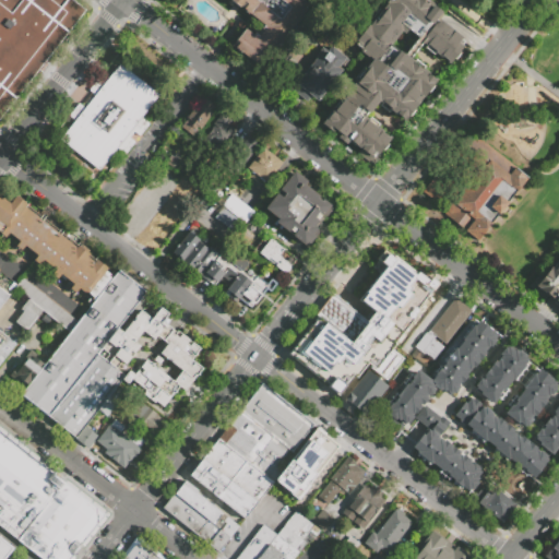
[(0,0),(1,1),(1,0),(68,0),(83,12),(0,116),(0,0)]
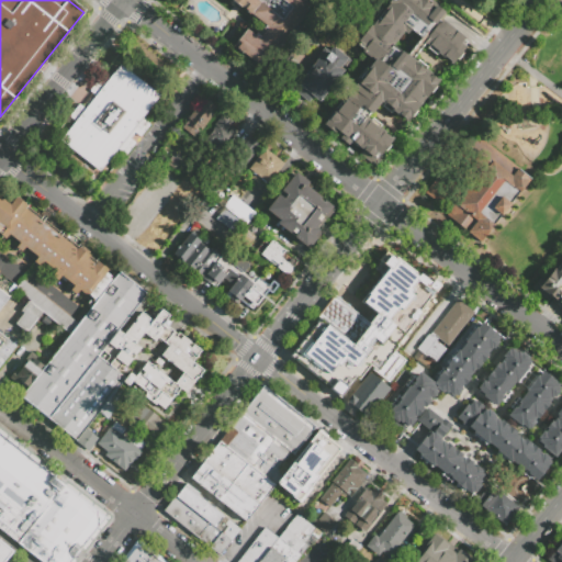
[(261,69),(232,46),(245,30),(258,40),(268,26),(233,0),(305,0),(312,4),(261,69)]
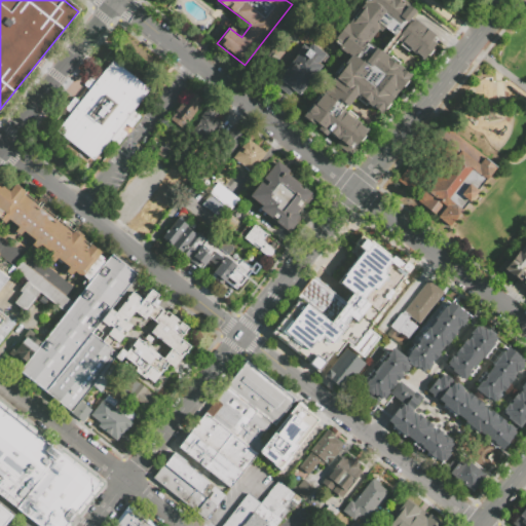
[(396,0),(403,5),(401,7),(403,9),(406,4),(415,11),(411,15),(427,29),(435,35),(430,40),(435,44),(423,59),(415,53),(415,54),(408,48),(409,47),(406,45),(405,47),(397,40),(399,39),(383,28),(380,32),(378,30),(368,43),(409,75),(400,87),(406,91),(395,105),(389,101),(383,107),(379,113),(355,95),(346,107),(335,99),(325,111),(337,121),(346,110),(368,127),(357,142),(362,146),(352,157),(336,144),(338,141),(328,133),(325,137),(316,129),(318,126),(314,123),(312,125),(301,117),(306,110),(307,111),(325,89),(324,89),(329,83),(328,82),(334,75),(335,76),(336,74),(335,73),(348,55),(337,47),(341,43),(335,39),(334,38),(346,23),(347,24),(351,20),(350,19),(360,6),(361,6),(364,3),(363,2),(364,0),(396,0)]
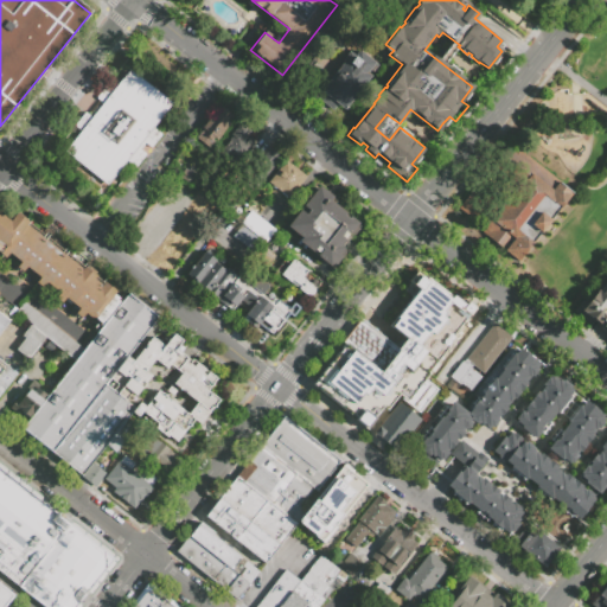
[(368,71),(356,85),(360,90),(344,112),(338,107),(334,113),(314,97),(350,52),(355,56),(359,51),(379,66),(372,75),(368,71)]
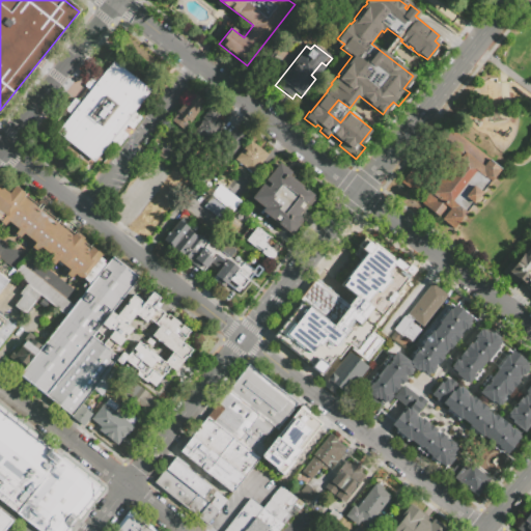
[(56,133),(71,114),(65,110),(75,98),(80,103),(90,89),(85,85),(94,74),(100,78),(113,60),(150,89),(134,111),(142,118),(133,130),(128,126),(123,131),(129,135),(119,147),(110,140),(93,162),(56,133)]
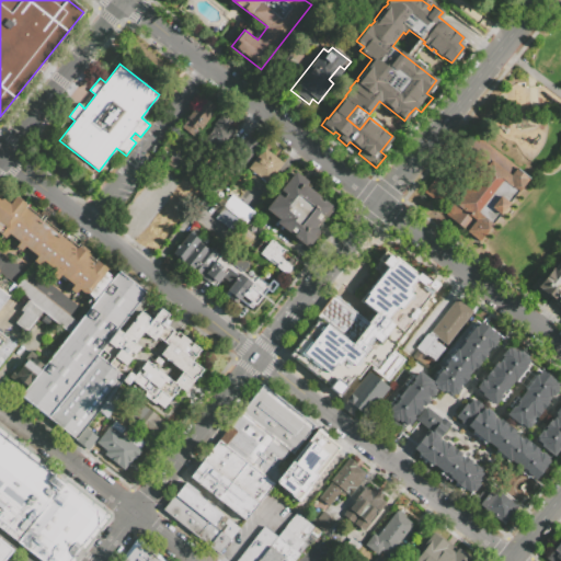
[(217,109),(193,138),(180,128),(203,98),(217,109)]
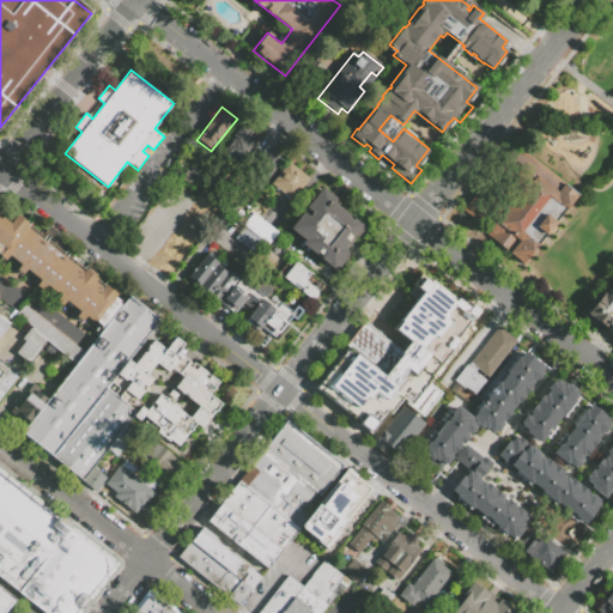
[(236,168),(231,164),(230,167),(218,157),(242,125),(254,133),(250,138),(259,145),(243,167),(240,163),(236,168)]
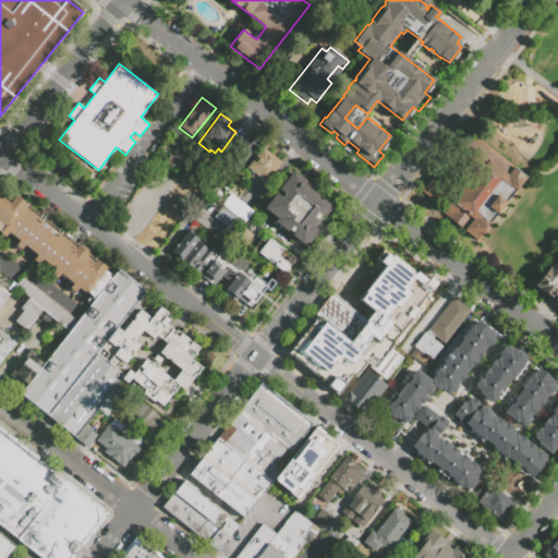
[(475,169),(450,150),(464,132),(524,178),(476,240),(416,193),(438,166),(462,185),(469,177),(475,169)]
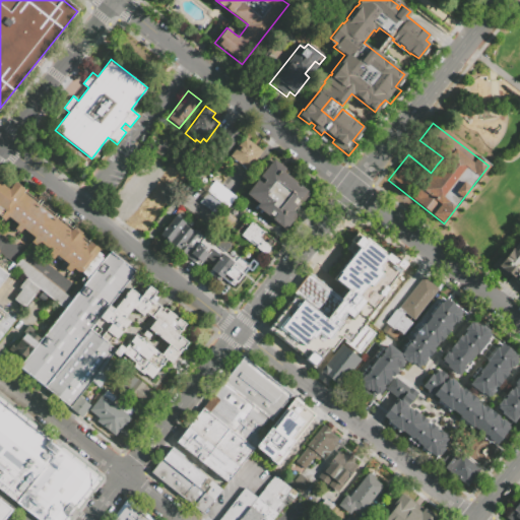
[(236,161),(229,156),(231,154),(221,147),(226,141),(219,136),(229,124),(241,133),(239,135),(242,138),(243,136),(263,151),(248,171),(243,166),(240,170),(234,165),(236,161)]
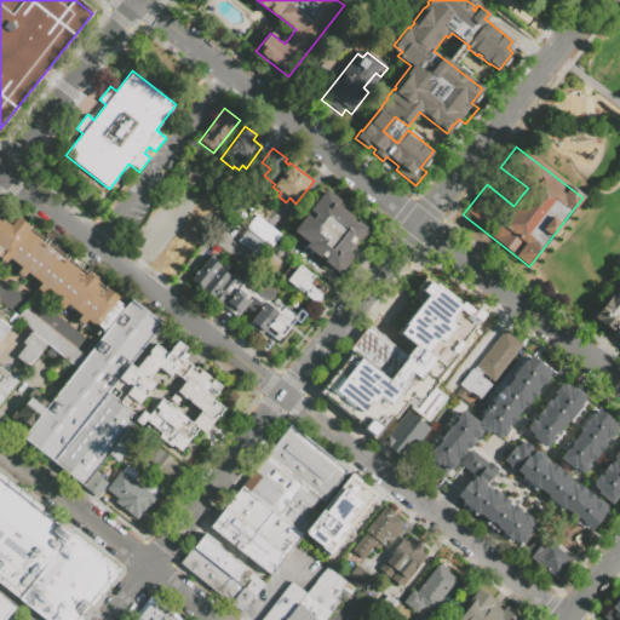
[(181,182),(188,172),(191,174),(195,170),(200,173),(196,178),(201,182),(194,191),(181,182)]
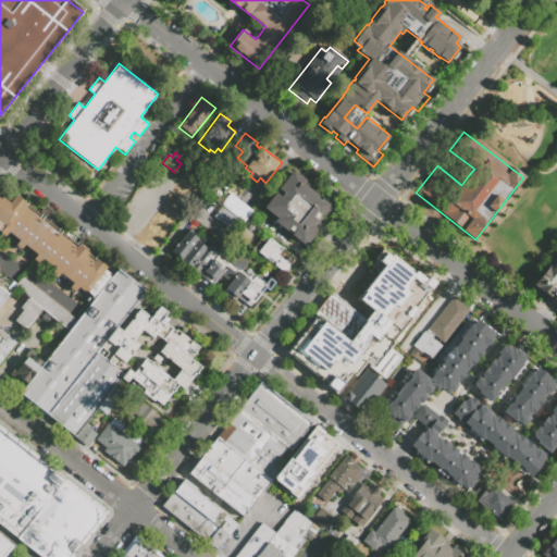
[(314,194),(286,232),(273,221),(275,218),(263,208),(292,170),(306,181),(302,185),(314,194)]
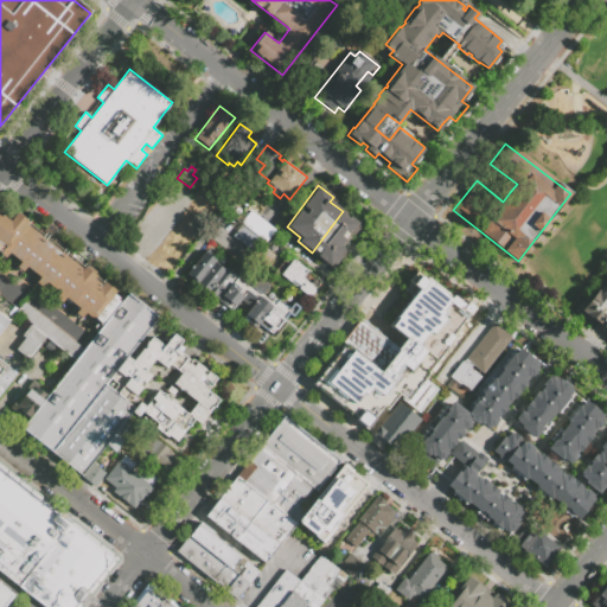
[(0,211),(11,219),(0,232),(0,211)]
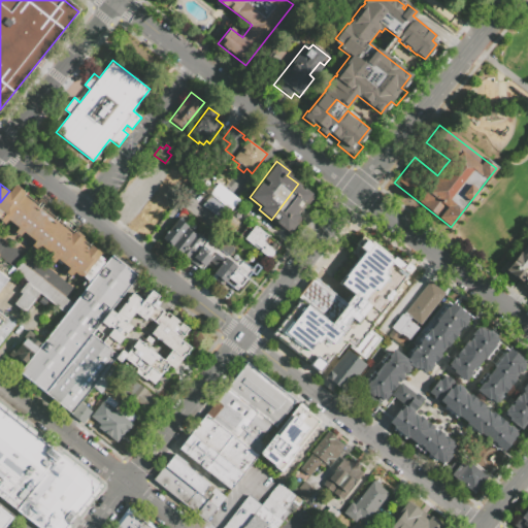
[(0,224),(0,220),(5,213),(0,208),(0,202),(9,191),(14,184),(26,193),(24,195),(0,224)]
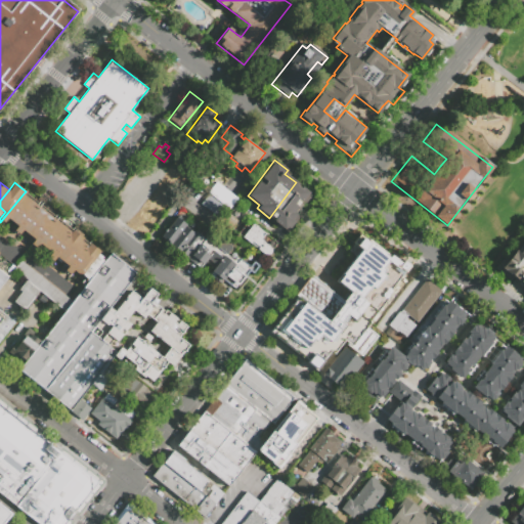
[(216,182),(237,199),(229,210),(208,193),(216,182)]
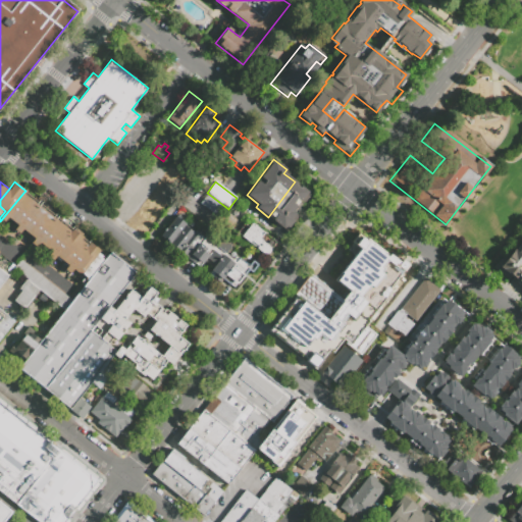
[(295,181),(308,192),(308,193),(310,195),(295,215),(298,217),(289,229),(283,225),(282,227),(268,217),(295,181)]
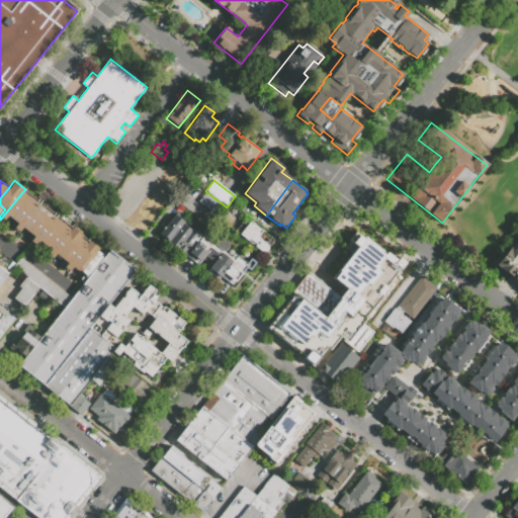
[(0,220),(23,191),(39,205),(22,227),(18,232),(13,228),(16,224),(7,216),(3,222),(0,220)]
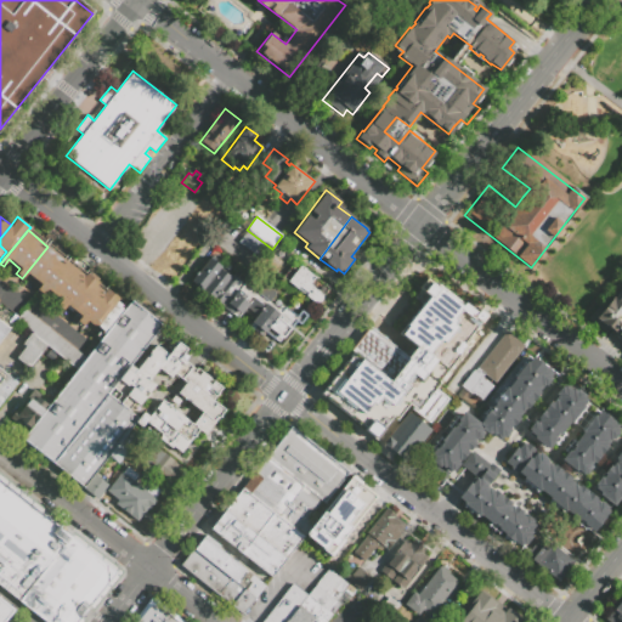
[(247,231),(271,249),(261,261),(237,243),(247,231)]
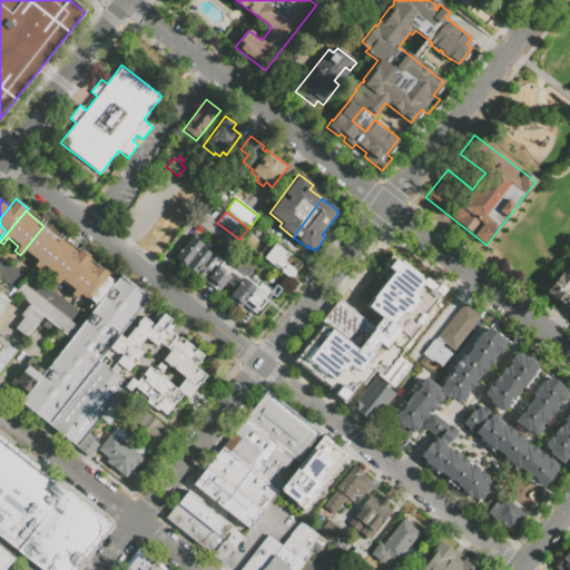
[(25,249),(43,226),(62,241),(43,265),(39,271),(32,265),(37,259),(25,249)]
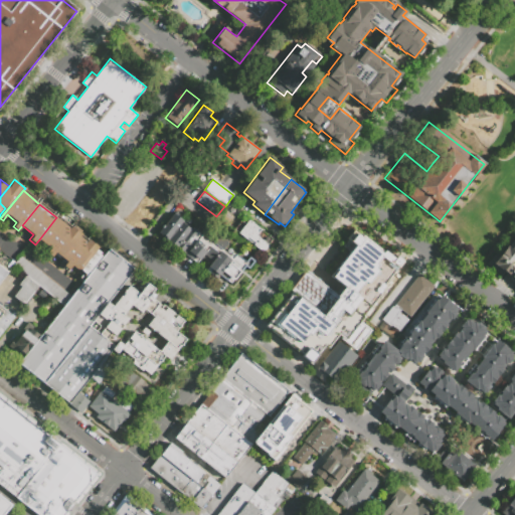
[(225,209),(236,217),(227,228),(217,220),(225,209)]
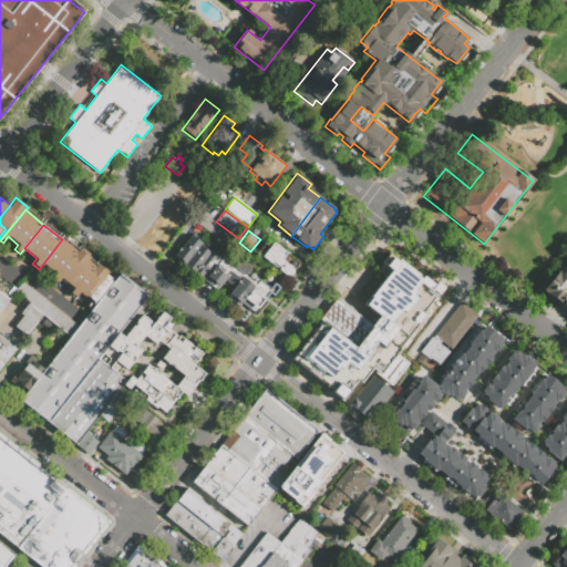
[(203,243),(185,266),(174,258),(192,235),(203,243)]
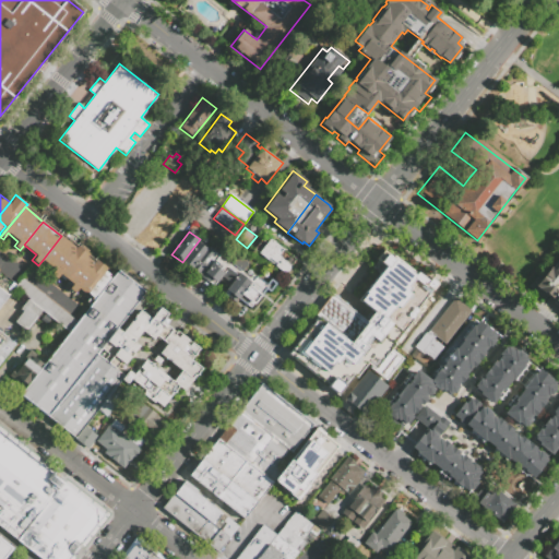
[(43,260),(61,236),(75,247),(52,276),(50,274),(55,270),(43,260)]
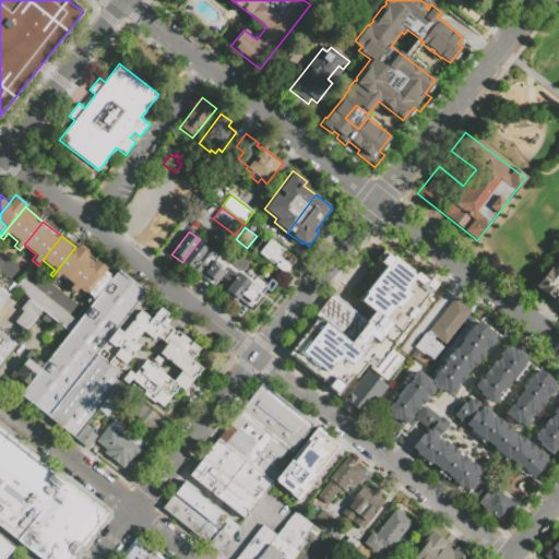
[(200,239),(210,248),(192,271),(182,262),(200,239)]
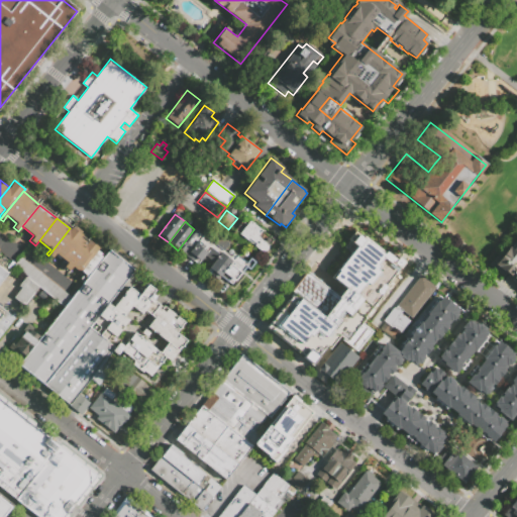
[(261,230),(261,229),(274,239),(263,253),(237,233),(238,233),(235,230),(242,221),(246,224),(248,221),(261,230)]
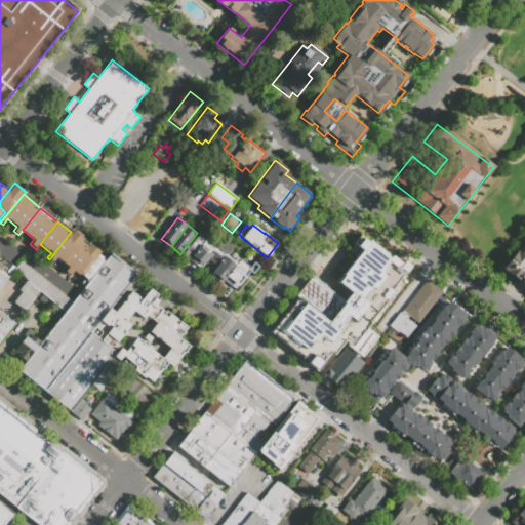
[(73,230),(83,238),(82,240),(64,263),(56,257),(52,261),(49,259),(71,232),(73,230)]
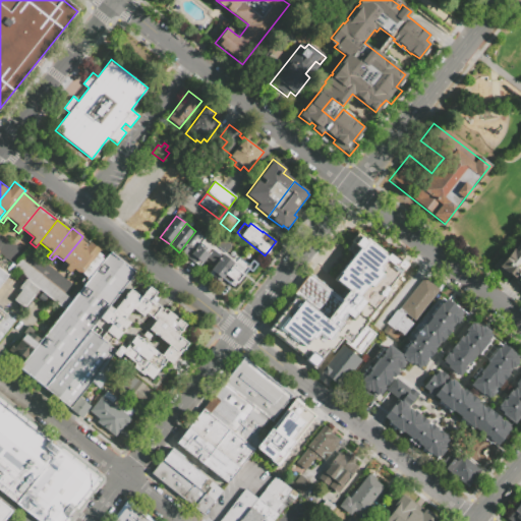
[(195,231),(207,239),(190,261),(179,252),(195,231)]
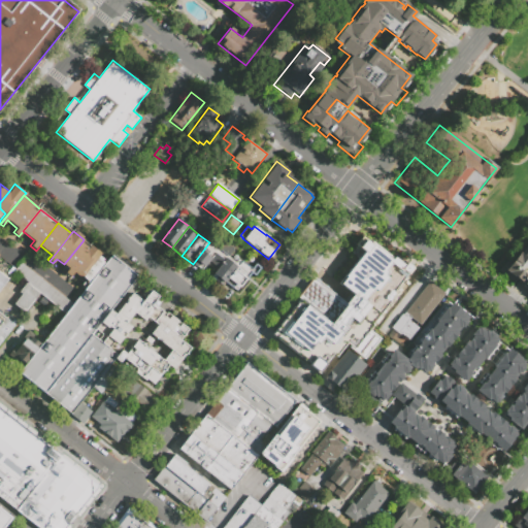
[(312,276),(315,277),(348,303),(355,295),(339,283),(364,252),(355,244),(362,235),(372,243),(375,240),(395,256),(390,262),(398,268),(404,261),(414,268),(389,299),(391,301),(367,330),(378,339),(363,358),(345,344),(335,357),(332,355),(319,372),(271,334),(299,299),(297,297),(312,276)]
